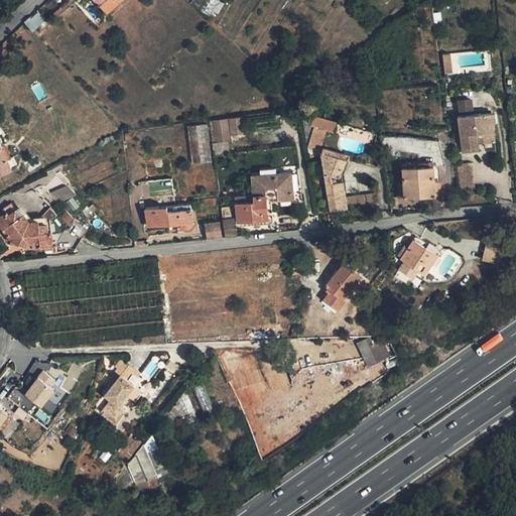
[(98,0),(108,11),(119,0),(98,0)]
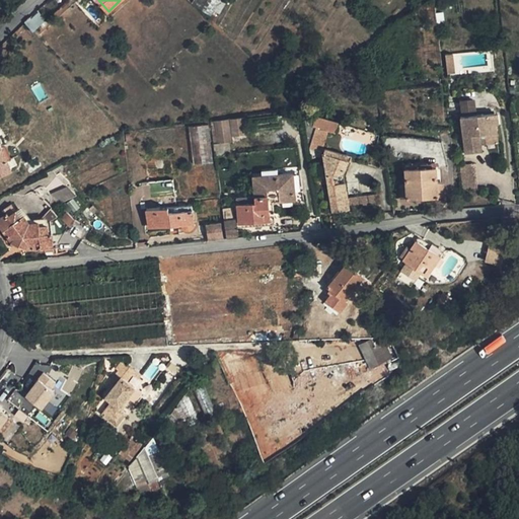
[(219,0),(194,0),(192,4),(211,15),(219,0)]
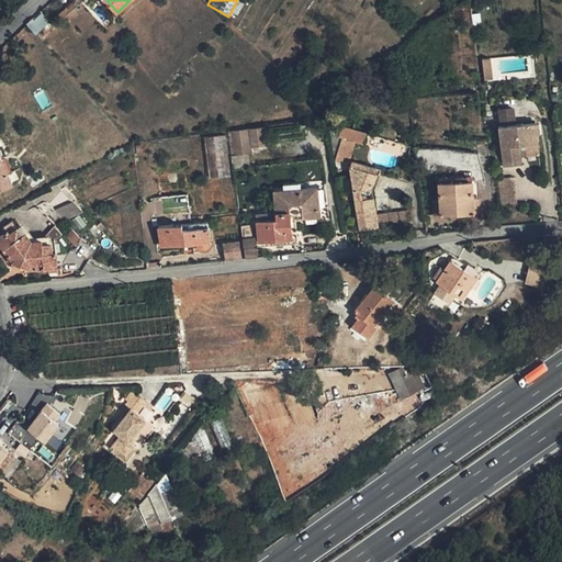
[(36,35),(51,22),(42,12),(33,20),(33,19),(26,24),(36,35)]
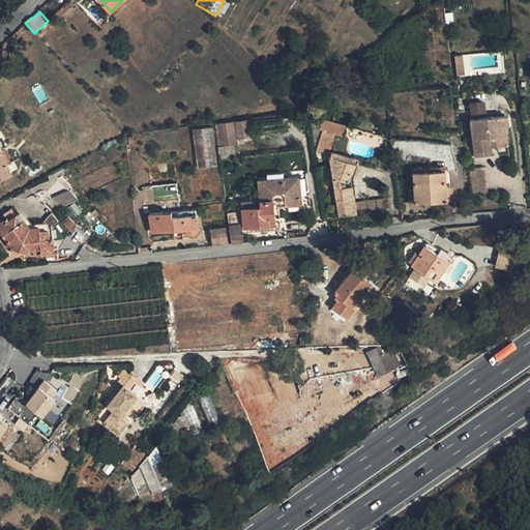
[(463,55),(455,56),(458,76),(465,75),(463,55)]
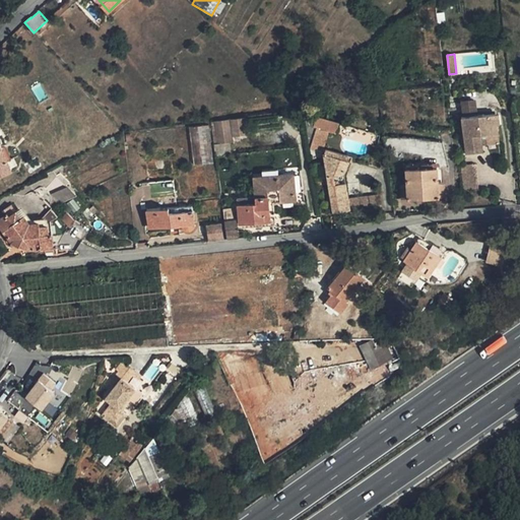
[(460,101),(462,116),(478,115),(476,99),(460,101)]
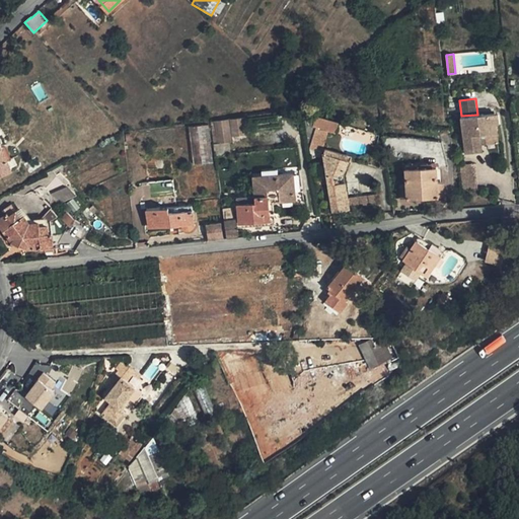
[(339,123),(304,113),(309,149),(310,147),(315,127),(327,131),(336,133),(339,123)]
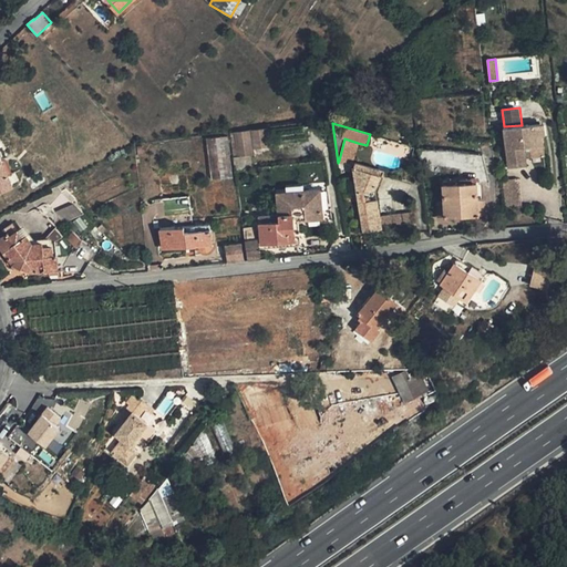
[(503,127),(507,167),(527,165),(525,146),(544,144),(540,123),(503,127)]
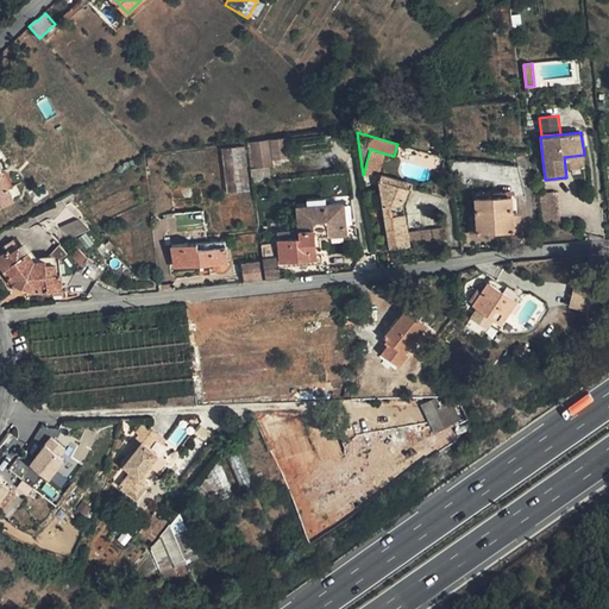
[(290,157),(288,137),(270,139),(272,159),(290,157)]
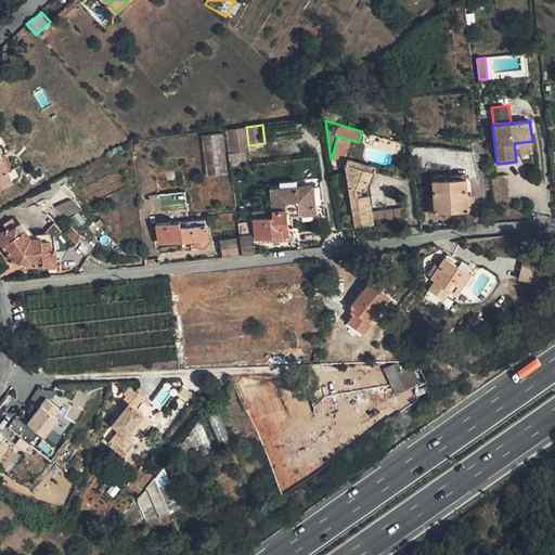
[(248,145),(246,127),(229,129),(232,153),(244,152),(249,151),(248,145)]
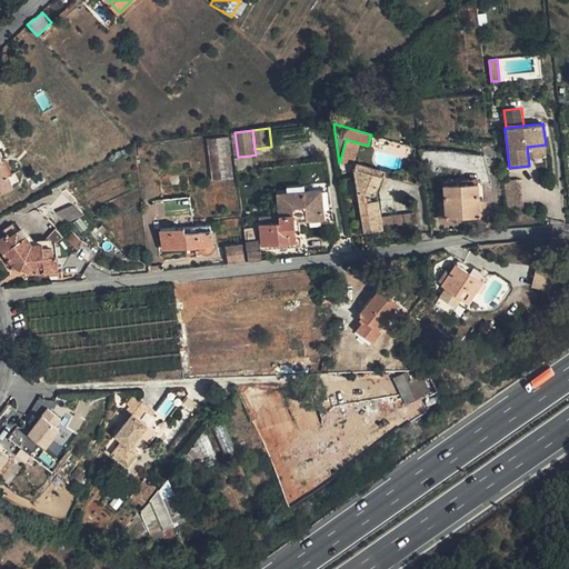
[(226,138),(208,139),(210,180),(229,179),(226,138)]
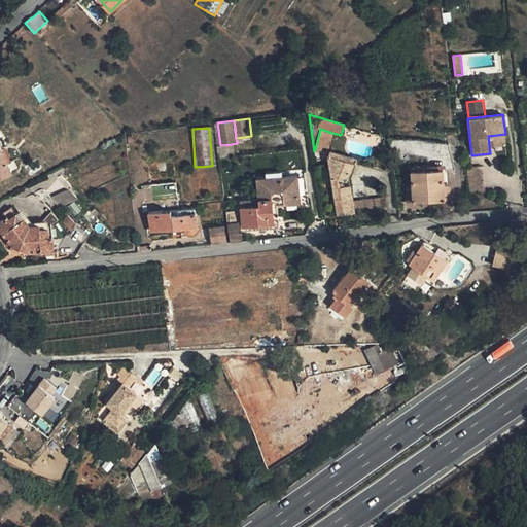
[(326,153),(332,133),(320,129),(315,149),(326,153)]
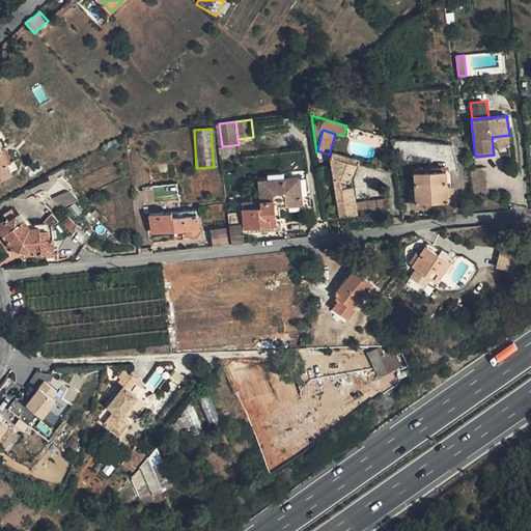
[(510,145),(509,135),(492,137),(493,147),(510,145)]
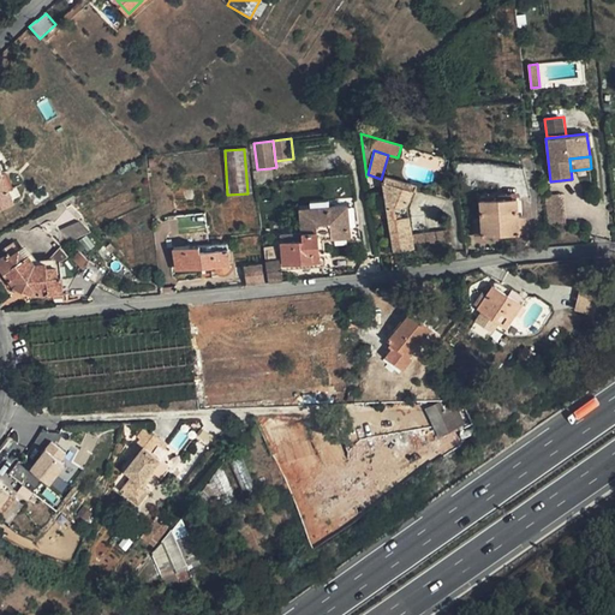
[(454,161),(457,177),(490,180),(490,162),(454,161)]
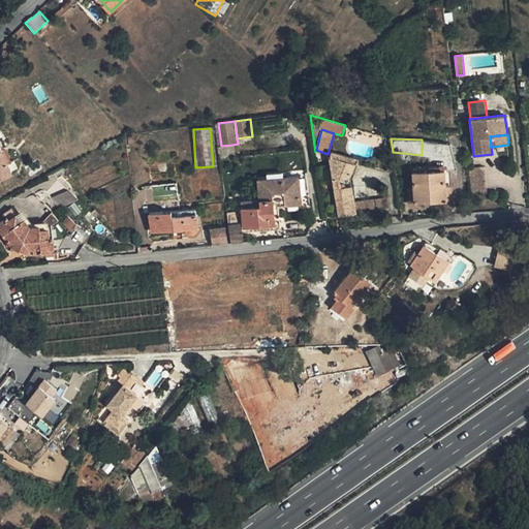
[(422,139),(422,155),(455,161),(450,144),(422,139)]
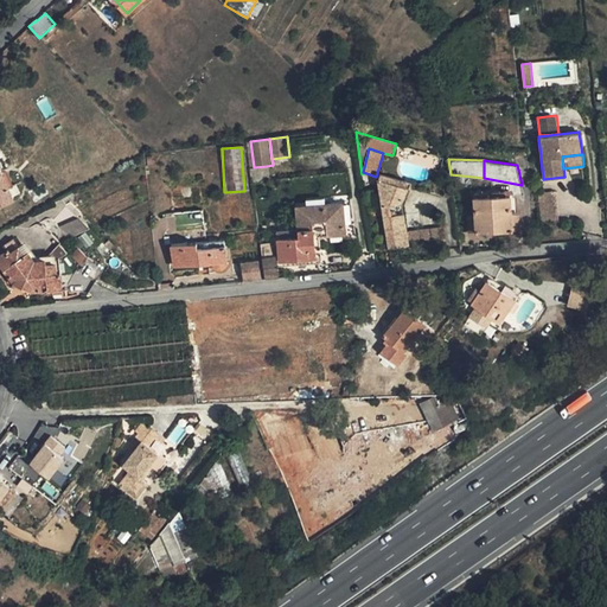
[(0,203),(14,197),(0,166),(0,203)]
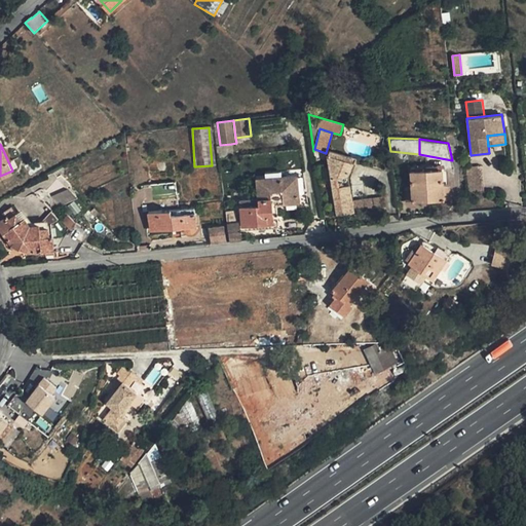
[(219,157),(233,156),(231,144),(220,145),(217,146),(219,157)]
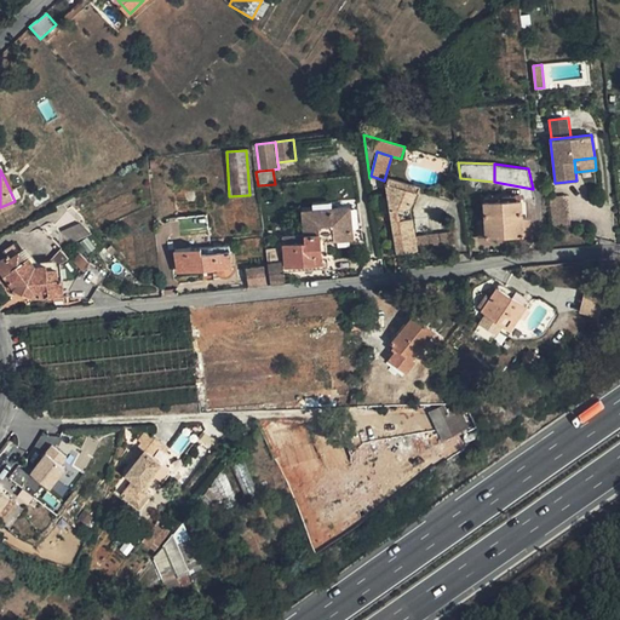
[(384,181),(371,176),(369,178),(371,184),(383,188),(384,181)]
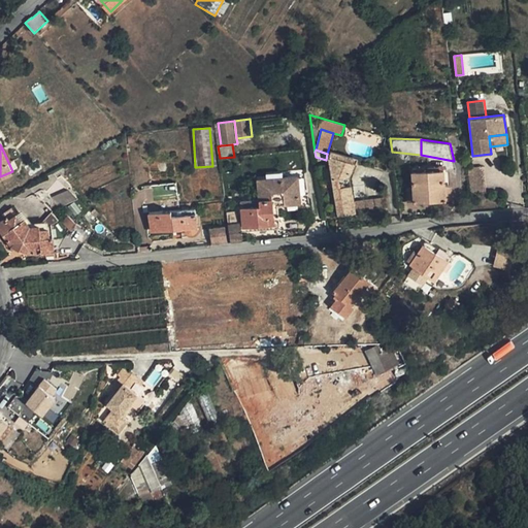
[(356,158),(330,150),(329,155),(355,162),(356,158)]
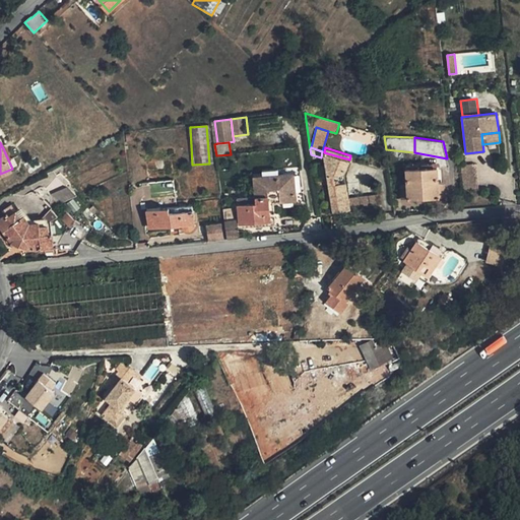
[(349,159),(324,152),(333,212),(350,209),(348,199),(345,180),(351,160),(349,159)]
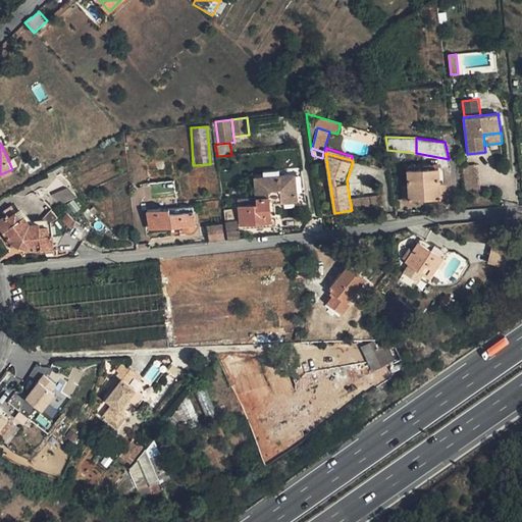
[(463,165),(465,192),(480,191),(477,164),(463,165)]
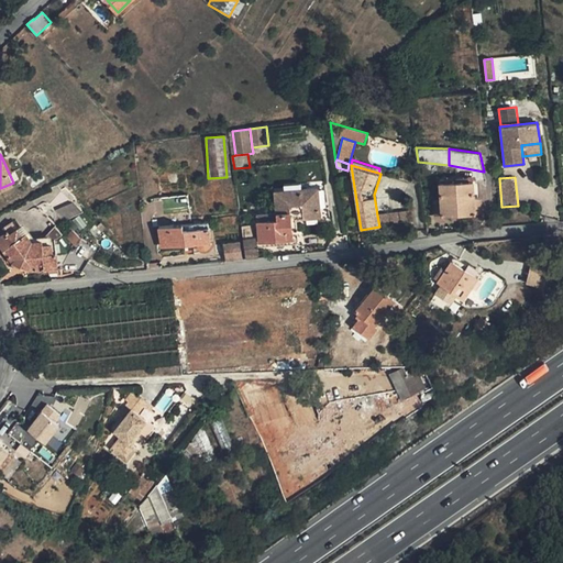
[(473,179),(440,181),(441,200),(434,201),(435,216),(481,212),(481,198),(476,185),(473,186),(473,179)]
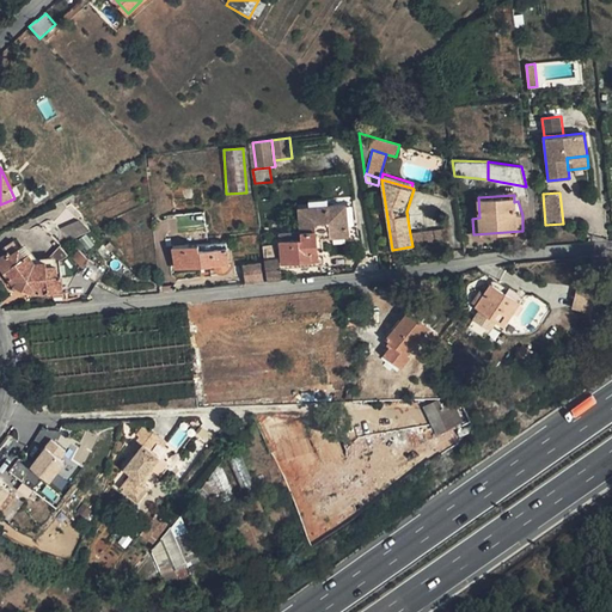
[(348,236),(346,203),(328,204),(310,207),(299,207),(301,231),(276,233),(276,240),(280,239),(282,262),(308,261),(308,251),(317,251),(316,238),(348,236)]
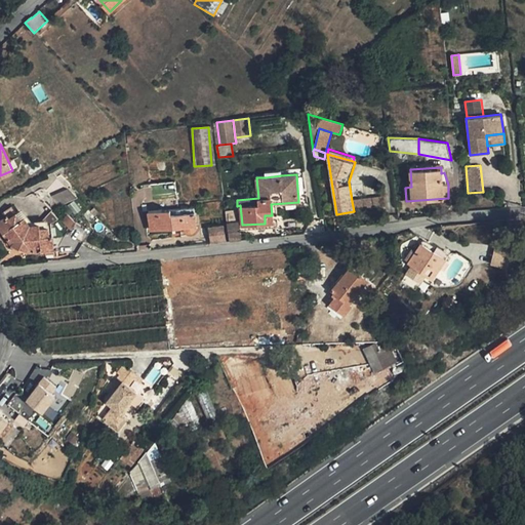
[(69,188),(54,195),(59,206),(75,199),(69,188)]
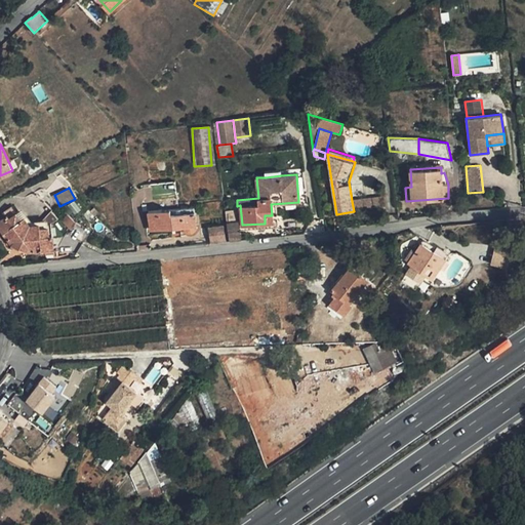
[(371,198),(373,208),(384,207),(381,196),(371,198)]
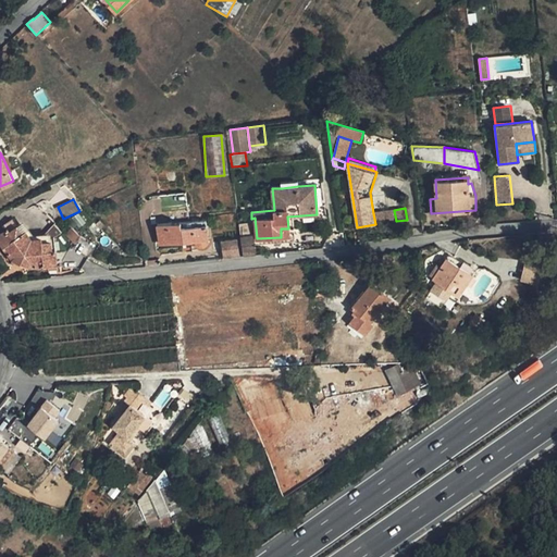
[(373,213),(375,224),(396,221),(394,210),(373,213)]
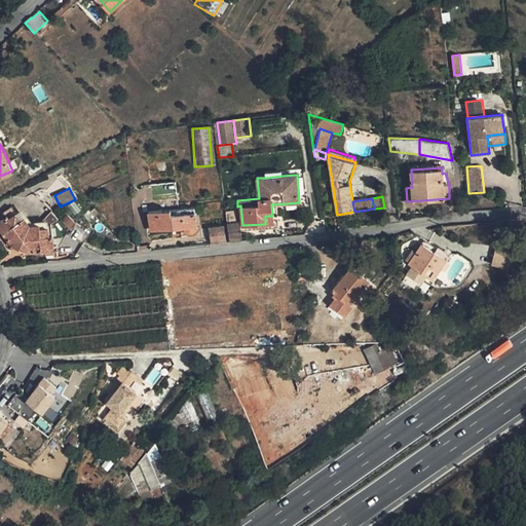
[(0,215),(2,219),(0,220),(0,228),(12,246),(27,252),(53,250),(52,235),(49,236),(48,227),(40,228),(39,224),(30,225),(25,218),(22,220),(16,213),(11,207),(0,215)]
